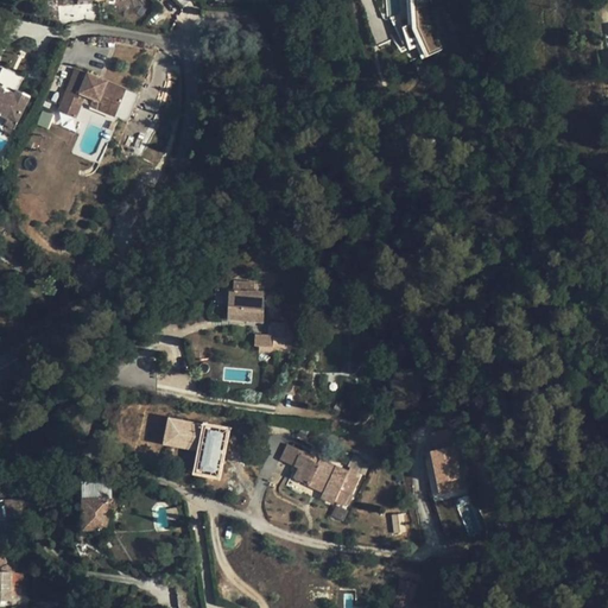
[(417,49),(422,59),(442,51),(435,26),(431,0),(412,0),(407,0),(409,27),(404,29),(411,51),(417,49)]
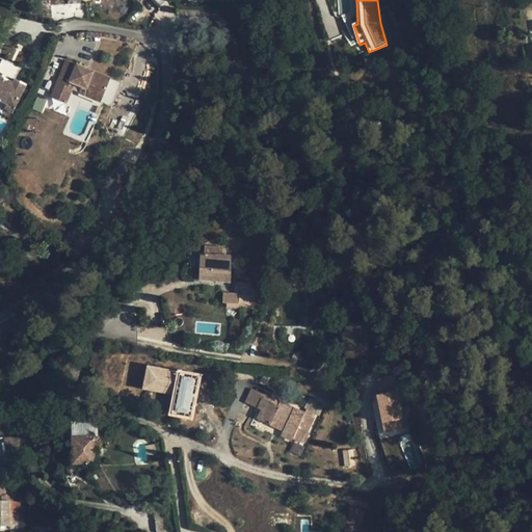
[(21,68),(3,57),(0,63),(0,75),(12,81),(14,78),(16,79),(21,68)]
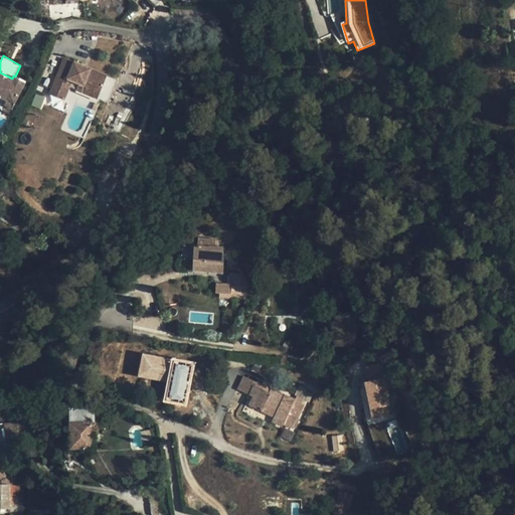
[(118,80),(64,58),(49,94),(60,99),(68,78),(72,80),(78,83),(100,93),(111,97),(118,80)]
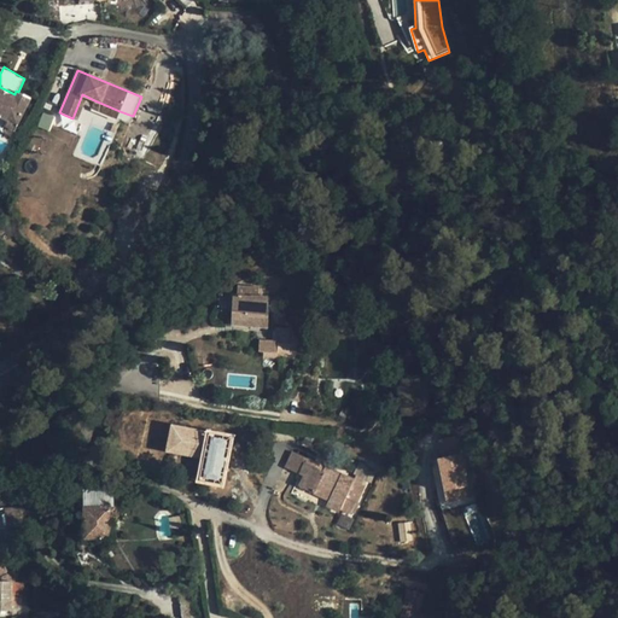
[(0,115),(4,117),(0,123),(0,124),(0,130),(3,133),(11,136),(30,98),(18,92),(16,91),(15,94),(0,87),(0,115)]
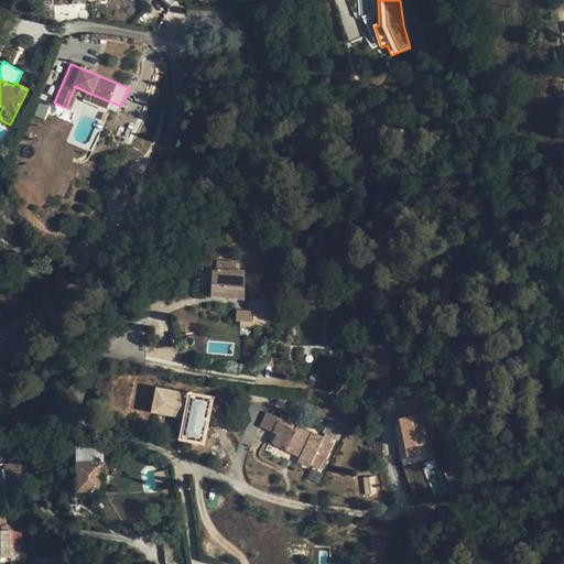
[(75,86),(66,108),(71,109),(79,88),(75,86)]
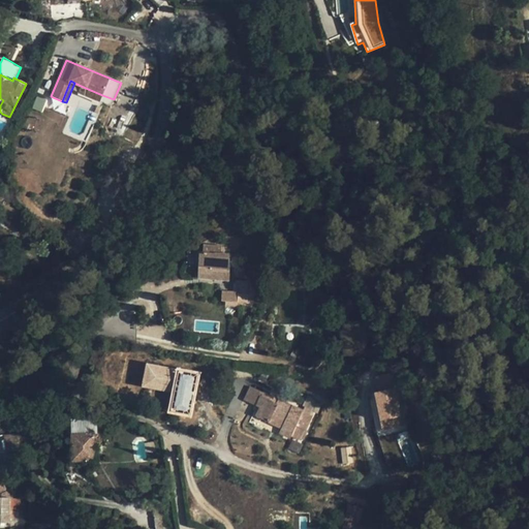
[(100,101),(102,95),(81,86),(78,92),(100,101)]
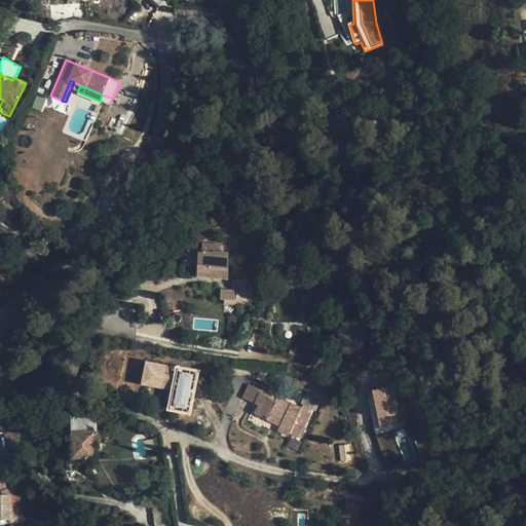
[(197,265),(196,275),(228,278),(229,268),(228,254),(215,252),(215,248),(209,247),(208,252),(198,251),(197,265)]
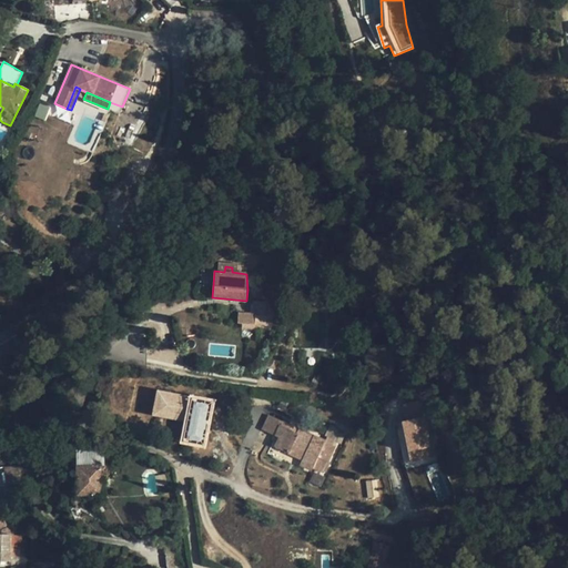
[(262,314),(239,313),(237,323),(242,324),(242,328),(260,330),(260,325),(274,325),(274,315),(271,315),(262,314)]
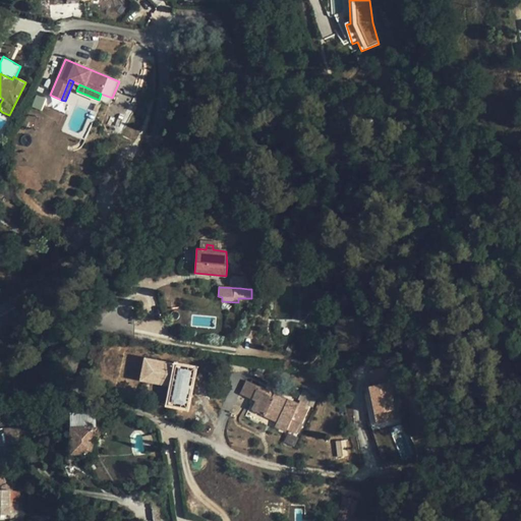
[(113,336),(127,337),(128,323),(114,322),(113,336)]
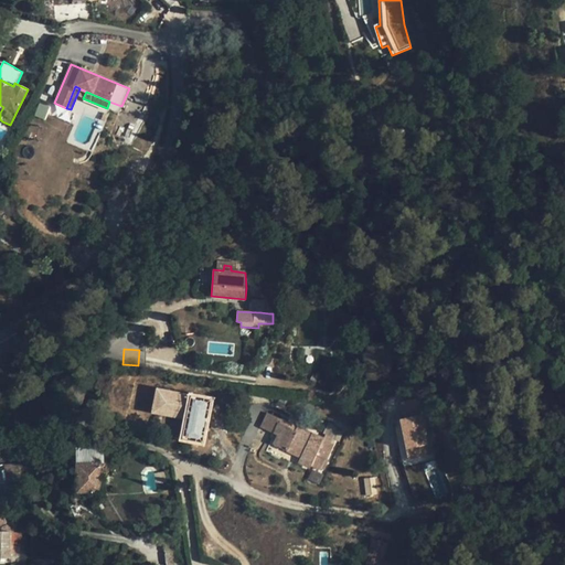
[(155,388),(150,414),(181,418),(179,438),(204,443),(212,397),(155,388)]
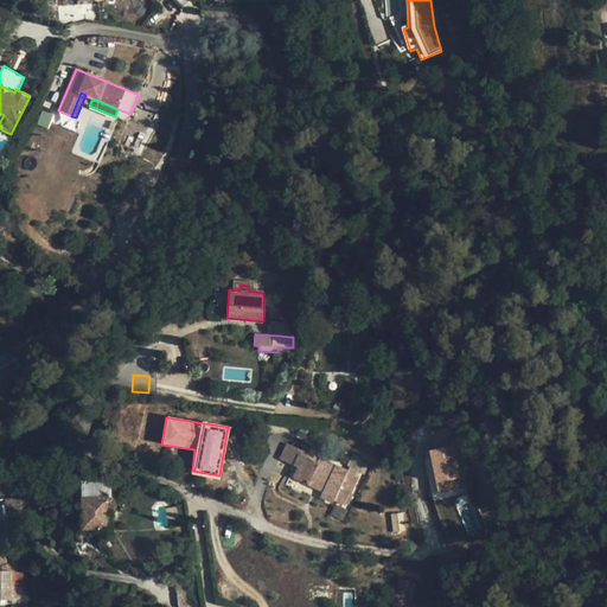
[(459,490),(446,428),(428,433),(432,451),(427,451),(435,494),(459,490)]
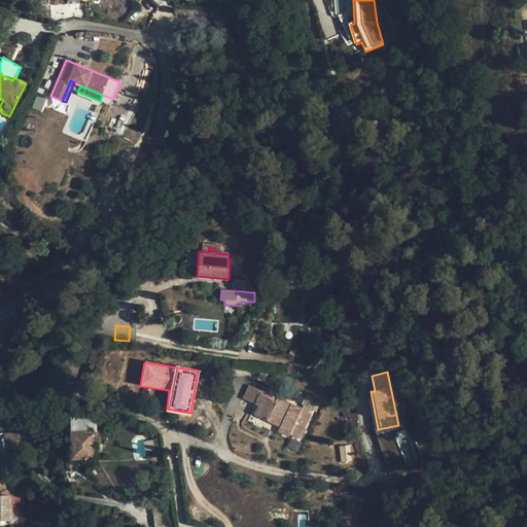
[(242,398),(255,405),(261,390),(249,384),(242,398)]
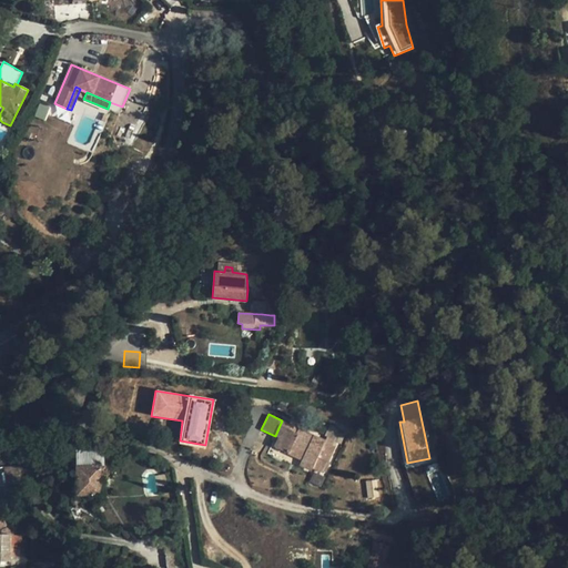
[(282,421),(275,436),(279,437),(274,447),(288,453),(290,449),(304,456),(302,459),(300,465),(312,470),(313,468),(322,473),(323,472),(326,473),(331,464),(327,463),(335,446),(325,442),(325,440),(282,421)]
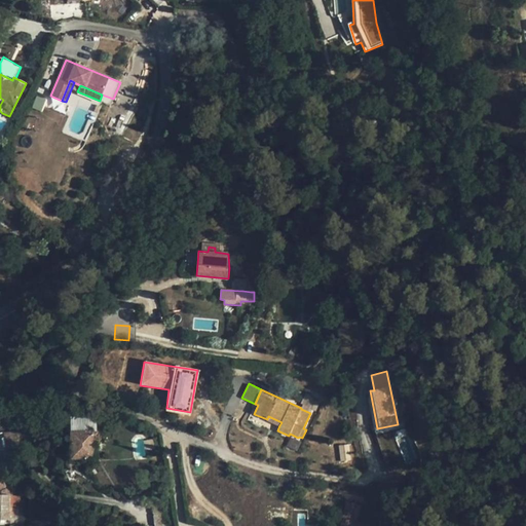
[(318,403),(312,401),(309,408),(312,410),(315,410),(318,403)]
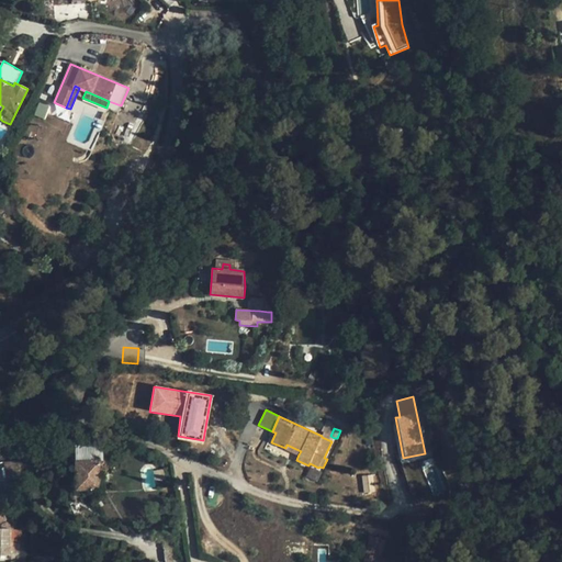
[(102,456),(102,445),(93,445),(93,456),(102,456)]
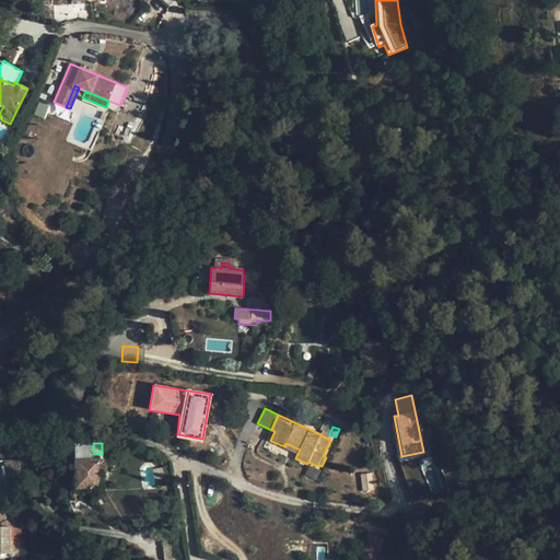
[(284,446),(298,453),(300,450),(286,443),(284,446)]
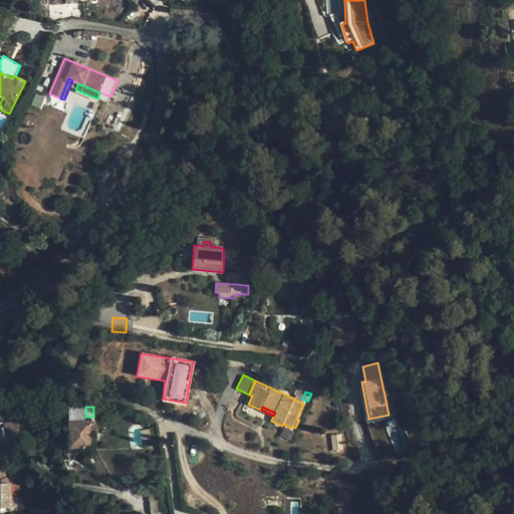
[(17,422),(4,423),(8,448),(18,447),(17,444),(19,444),(17,422)]
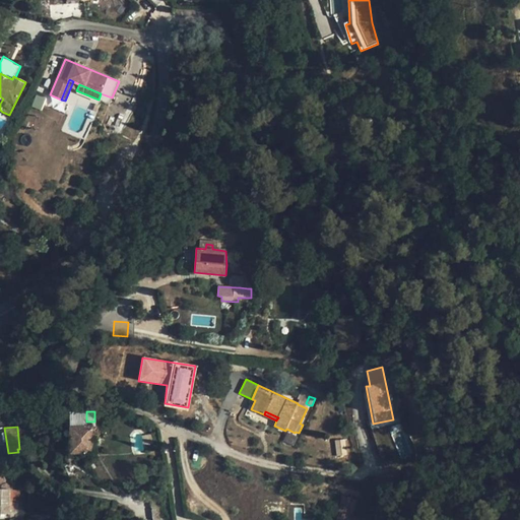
[(92,427),(70,427),(70,440),(71,453),(92,452),(92,438),(92,427)]
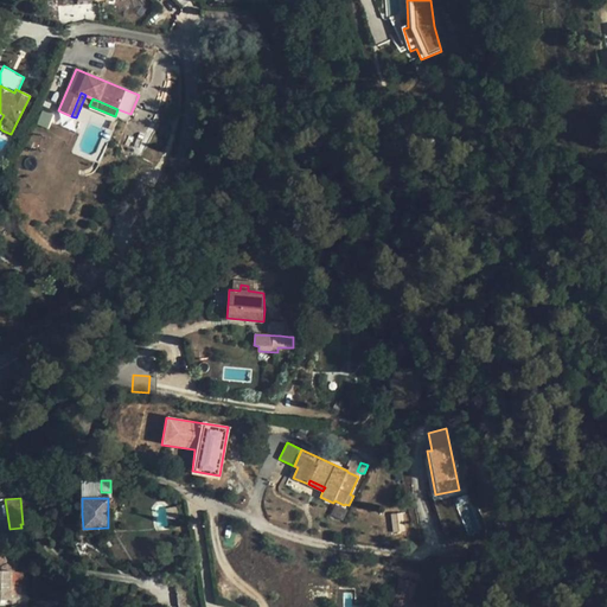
[(13,563),(7,563),(0,545),(0,599),(11,600),(11,572),(13,572),(13,563)]
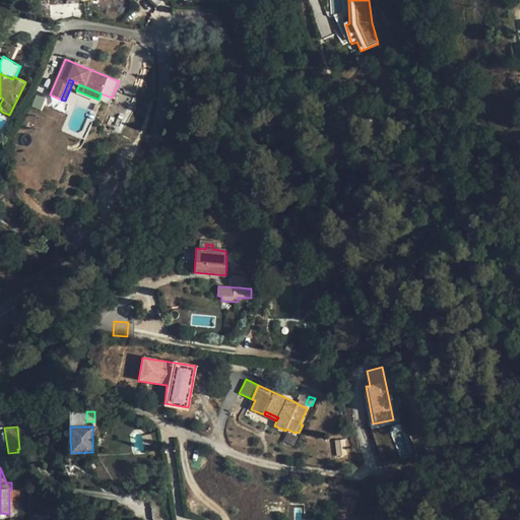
[(351,500),(343,497),(337,519),(369,519),(365,519),(353,516),(348,514),(350,505),(351,500)]
